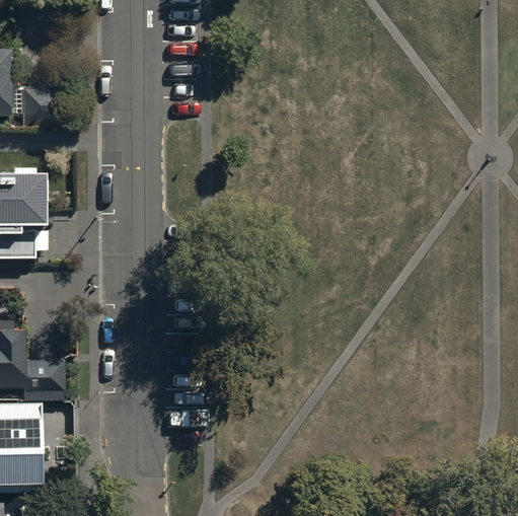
[(11,55),(0,55),(0,117),(12,118),(11,55)]
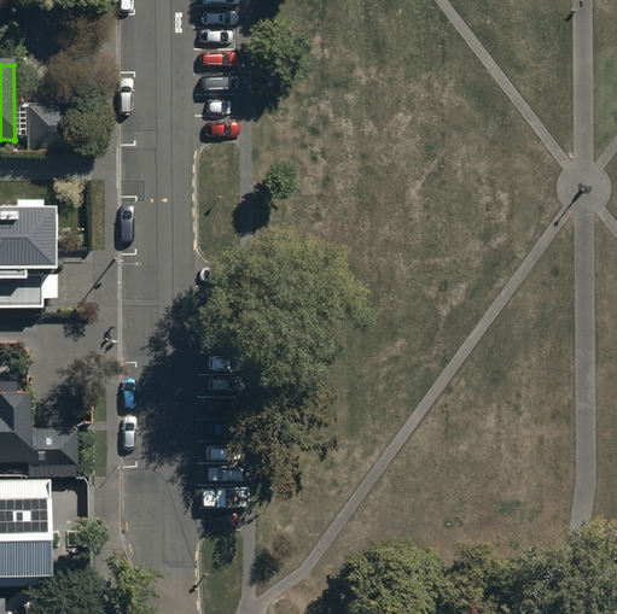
[(62,111),(19,111),(19,153),(63,152),(62,111)]
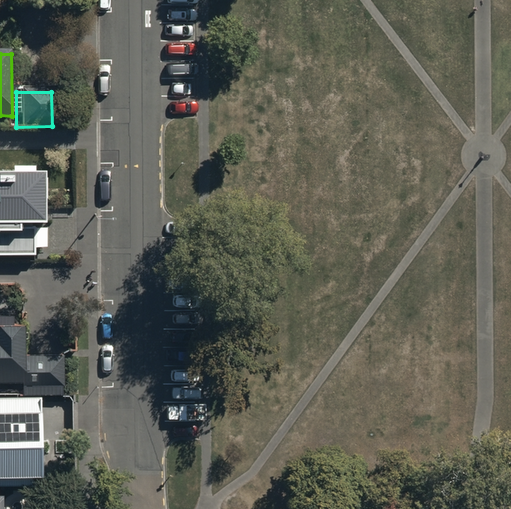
[(0,231),(38,232),(38,163),(0,163),(0,231)]
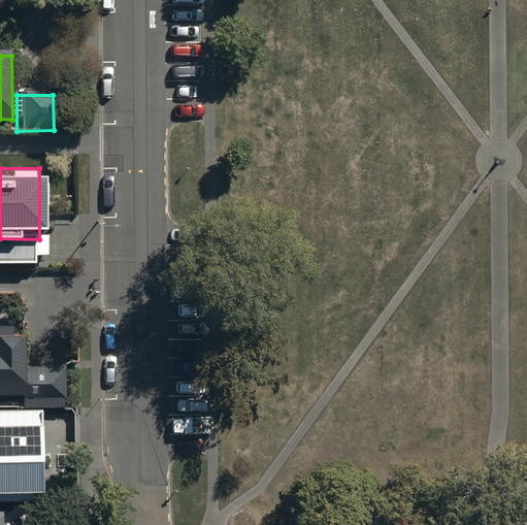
[(0,401),(55,401),(55,368),(20,368),(20,333),(0,333),(0,401)]
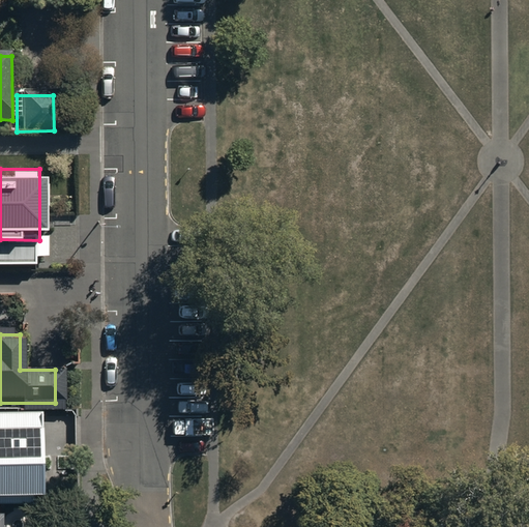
[(0,506),(29,505),(29,496),(46,496),(43,411),(0,411),(0,506)]
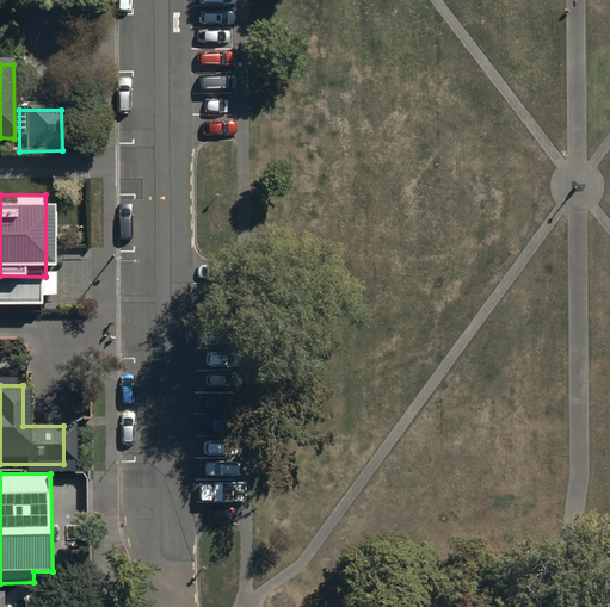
All buildings are outlined.
